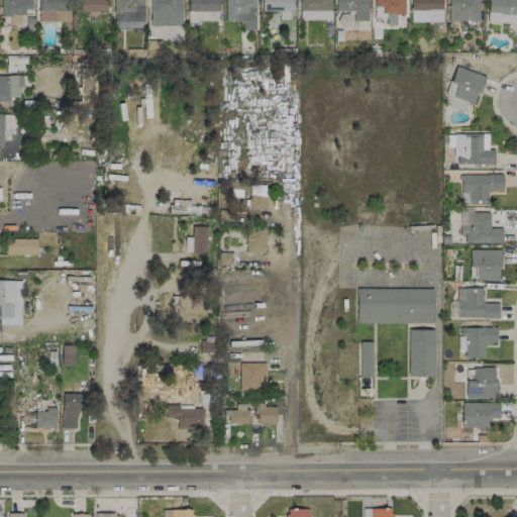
[(31,14),(30,0),(1,0),(1,15),(10,15),(10,23),(19,24),(20,13),(31,14)]
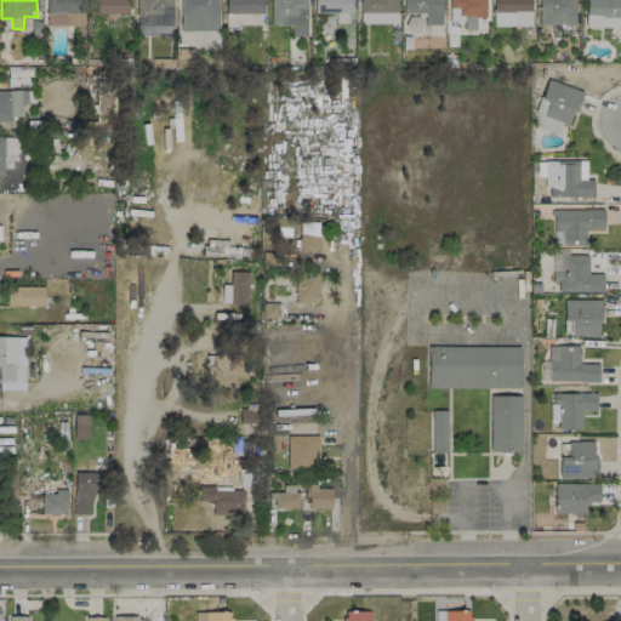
[(45,0),(46,26),(84,24),(83,0),(45,0)]
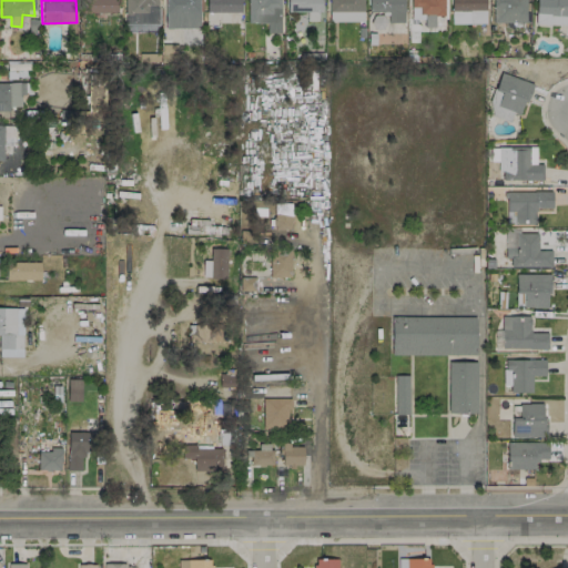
[(115,0),(81,0),(82,12),(117,12),(115,0)]
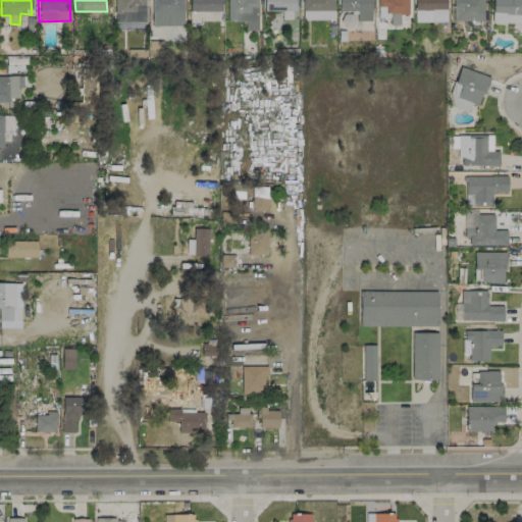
[(113,0),(114,29),(145,29),(144,0),(113,0)]
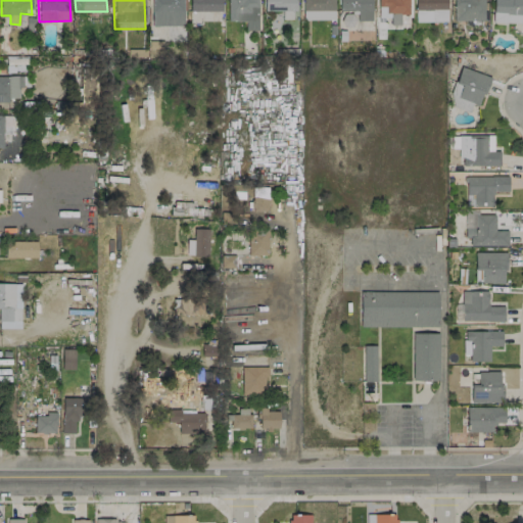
[(151,0),(152,26),(183,25),(182,0),(151,0)]
